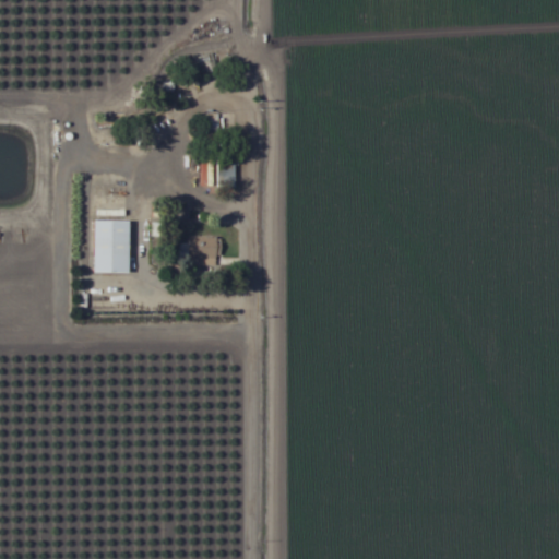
[(216,135),(216,114),(204,114),(204,135),(216,135)]
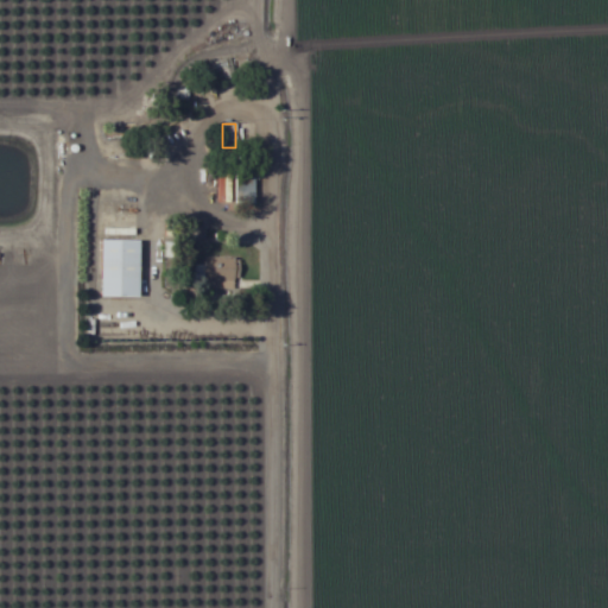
[(233,204),(255,204),(255,173),(233,173),(233,204)]
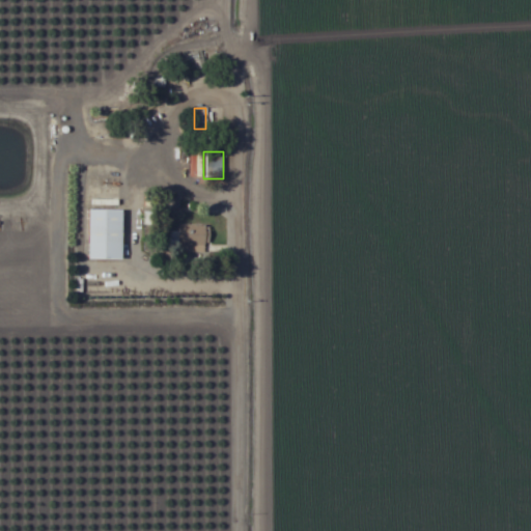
[(123,259),(123,210),(89,211),(89,259),(123,259)]
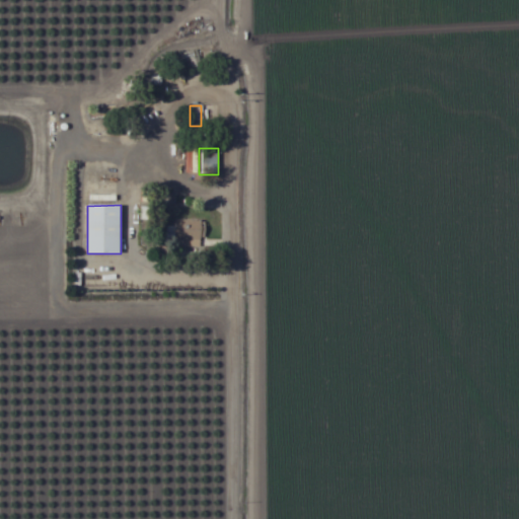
[(140,246),(156,246),(156,207),(140,207),(140,246)]
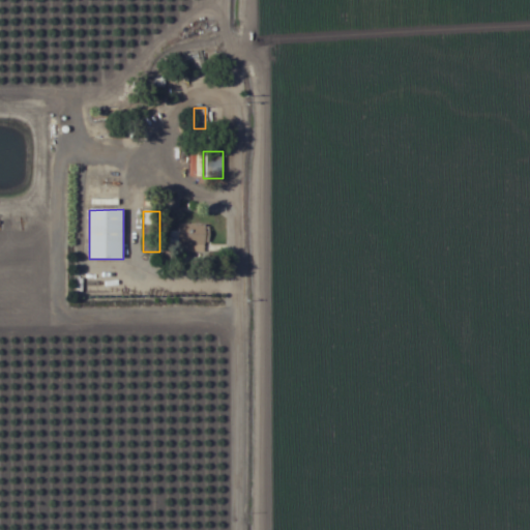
[(178,245),(208,245),(208,225),(178,225),(178,245)]
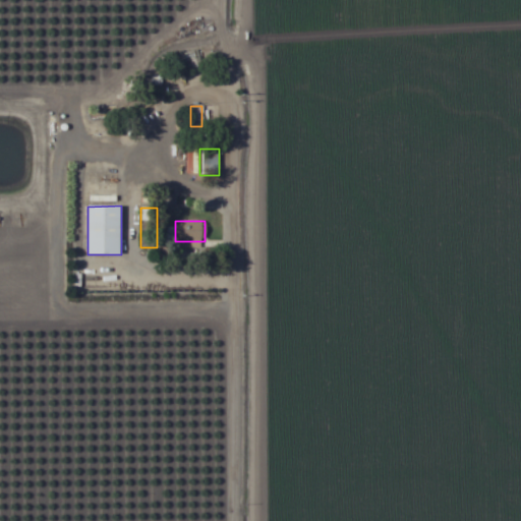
All buildings are outlined.
